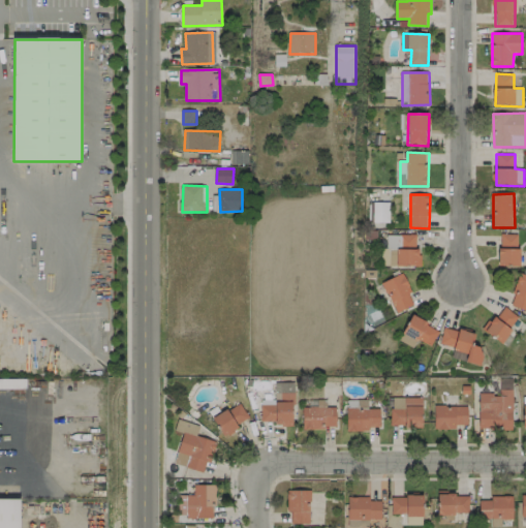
[(392,203),(375,203),(374,222),(391,223),(392,203)]
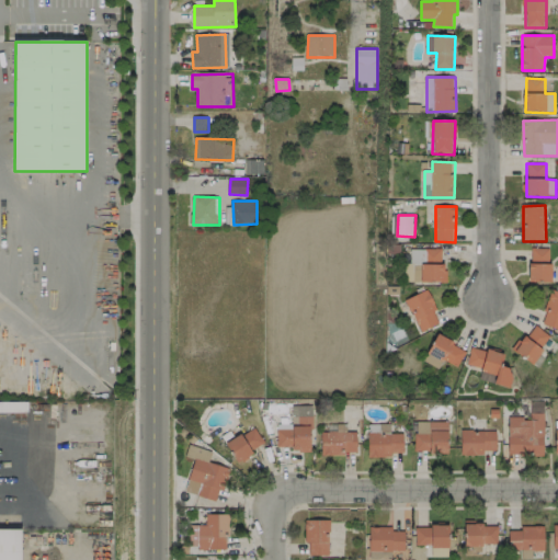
[(445,282),(445,249),(411,250),(411,263),(406,263),(407,283),(445,282)]
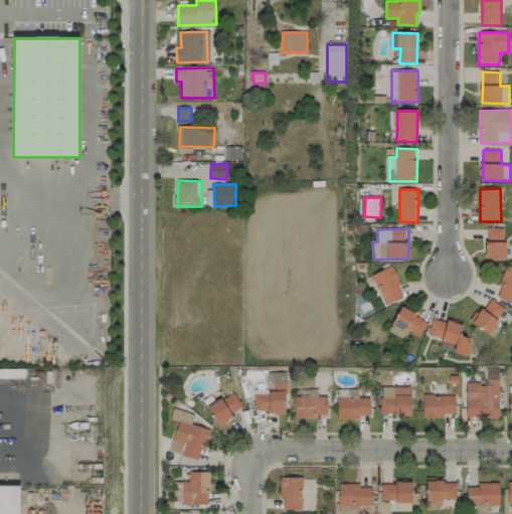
[(506,228),(488,228),(487,259),(506,259),(506,228)]
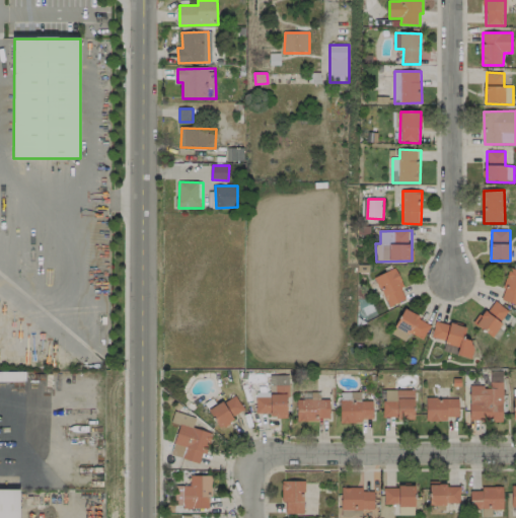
[(401,288),(404,286),(396,268),(376,278),(390,307),(407,299),(401,288)]
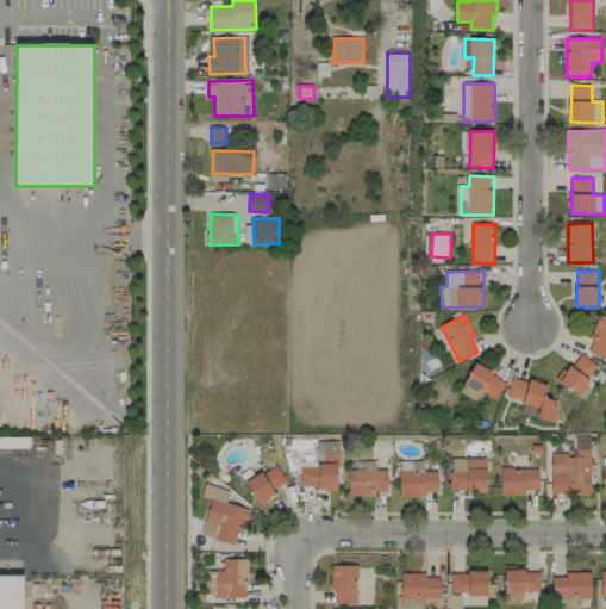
[(605,317),(600,316),(589,353),(605,358),(605,317)]
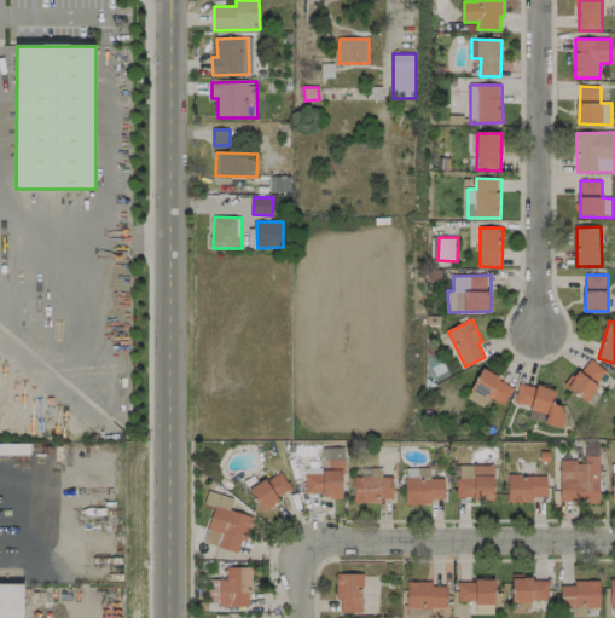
[(568,387),(586,402),(609,373),(590,358),(568,387)]
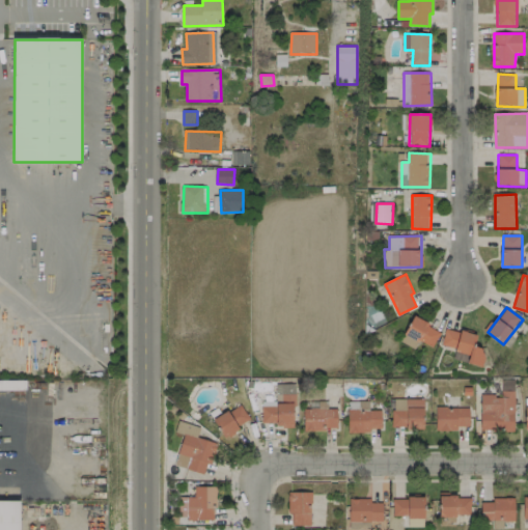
[(416,349),(419,340),(435,347),(442,330),(413,317),(401,342),(416,349)]
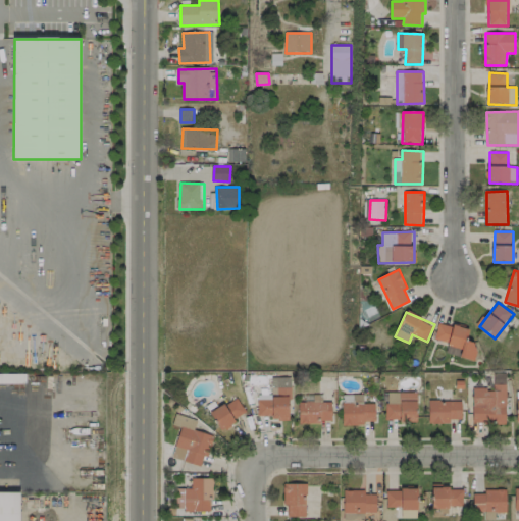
[(473,361),(478,344),(467,341),(470,330),(439,322),(435,341),(463,348),(461,357),(473,361)]
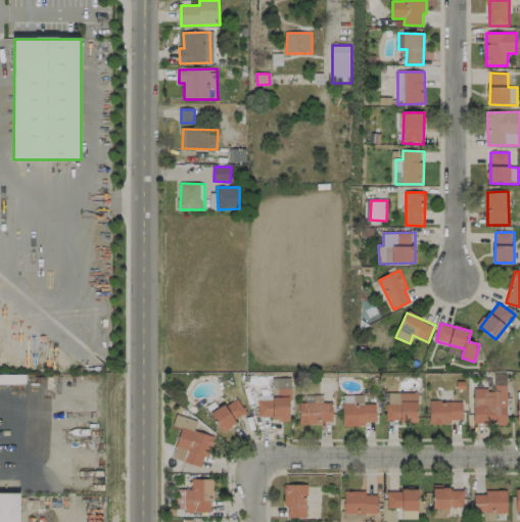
[(475,389),(474,424),(508,424),(508,375),(495,374),(495,390),(475,389)]
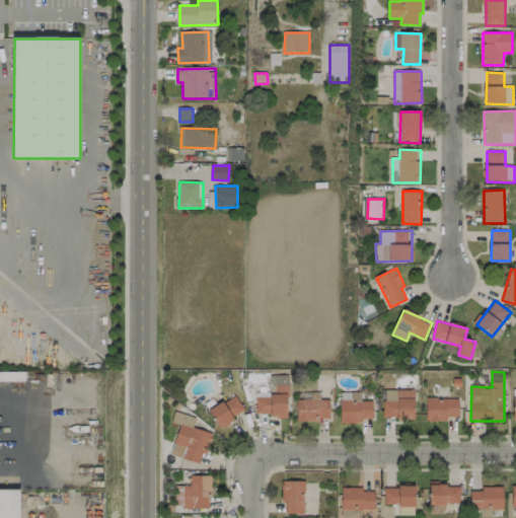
[(289,375),(272,375),(272,392),(258,393),(258,417),(289,416),(289,375)]
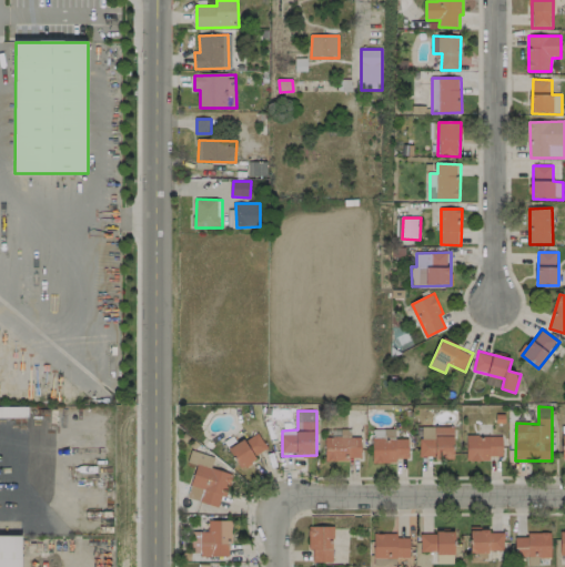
[(421,426),(420,457),(454,458),(455,427),(421,426)]
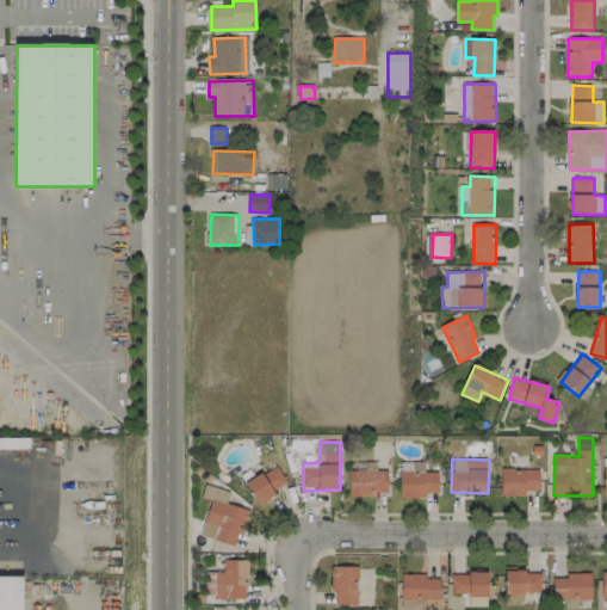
[(440,472),(427,473),(426,462),(401,463),(402,499),(428,498),(428,494),(440,493),(440,472)]
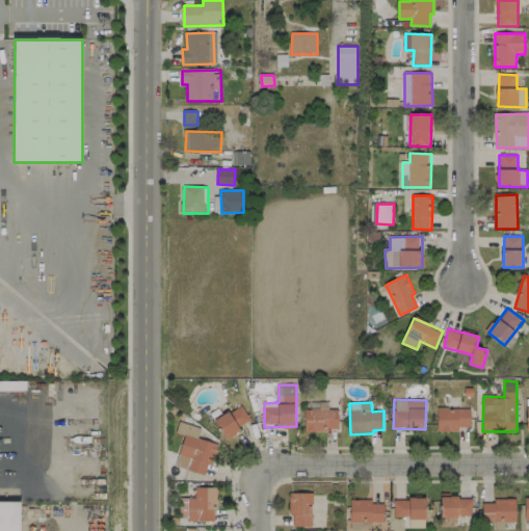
[(216,420),(226,437),(253,424),(243,405),(216,420)]
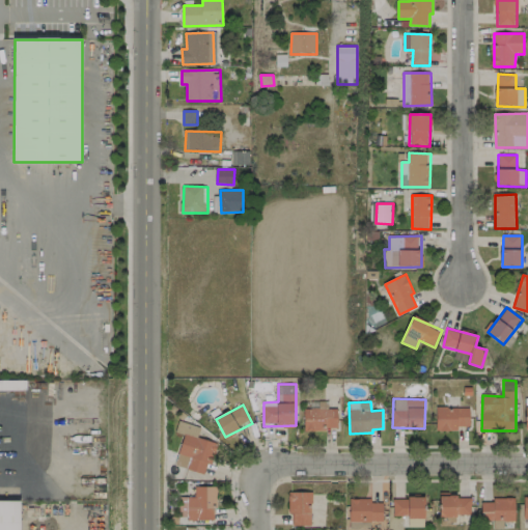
[(460,430),(460,426),(471,426),(471,408),(438,408),(437,430),(460,430)]
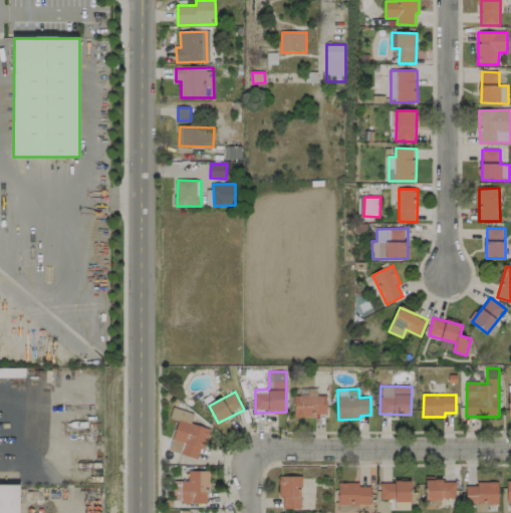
[(296,417),(328,417),(327,396),(295,396),(296,417)]
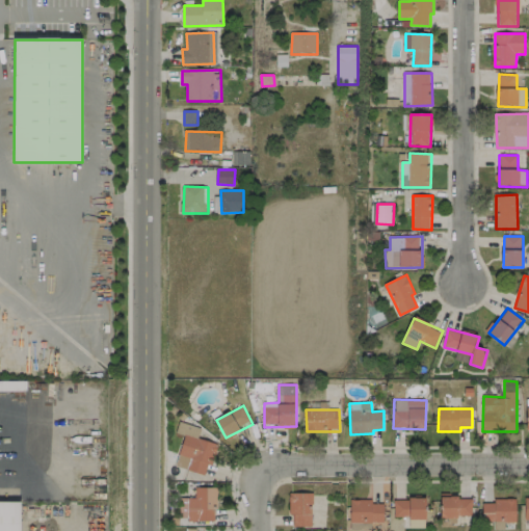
[(177,467),(206,475),(209,465),(213,466),(219,444),(200,439),(203,428),(180,422),(177,433),(185,435),(177,467)]
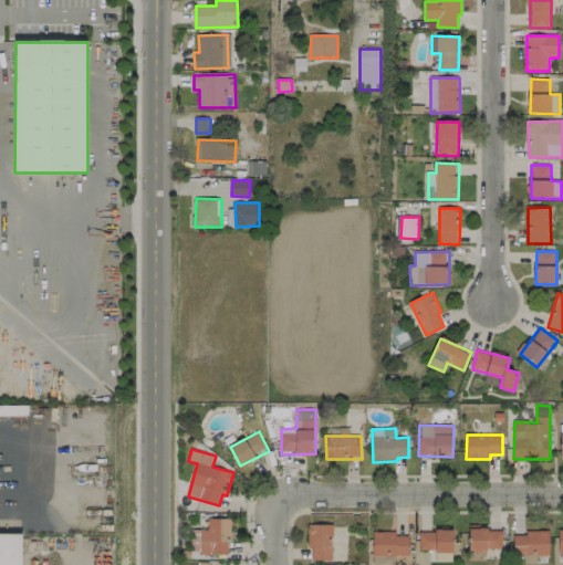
[(231,519),(209,519),(209,531),(194,531),(194,554),(231,554),(231,519)]
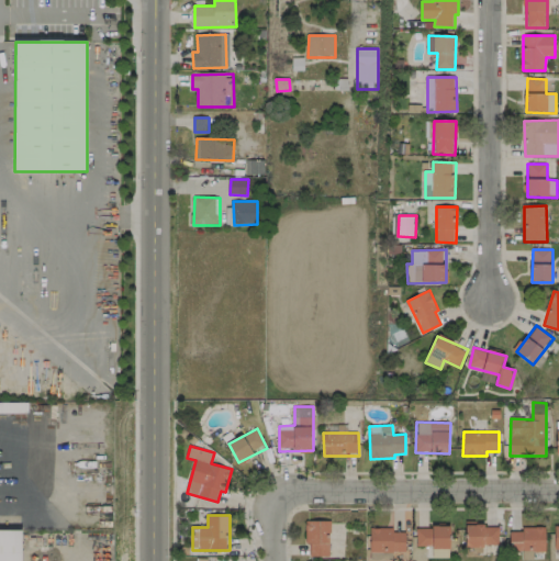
[(331,557),(332,522),(308,520),(308,546),(312,546),(312,557),(331,557)]
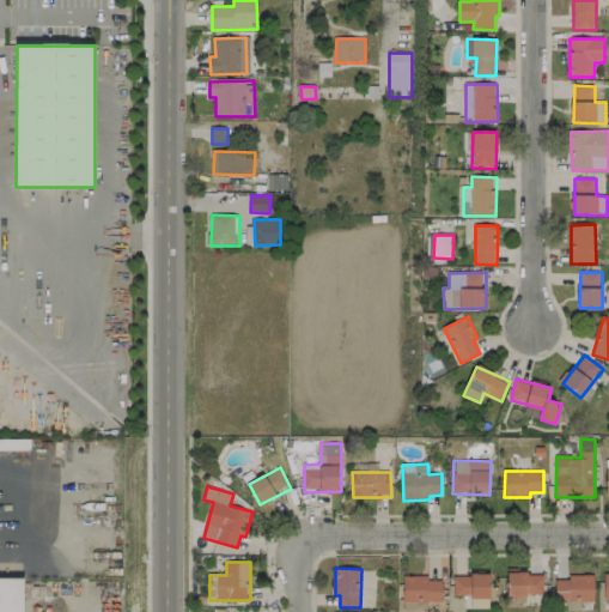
[(544,595),(544,573),(509,573),(509,598),(518,598),(517,607),(527,607),(528,595),(544,595)]
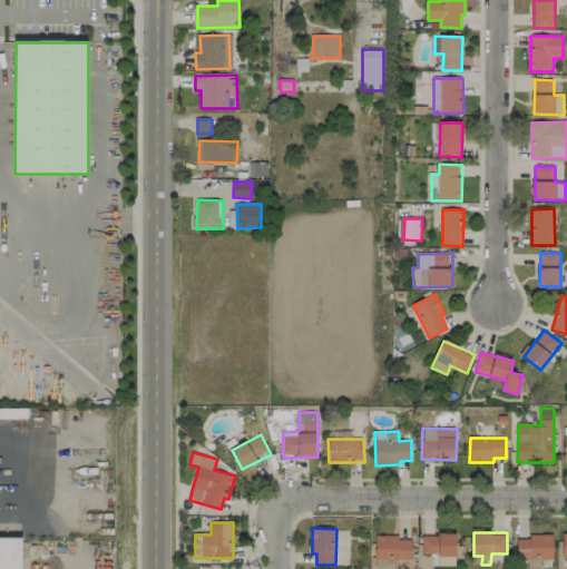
[(458,536),(424,535),(423,555),(438,555),(437,567),(457,567),(458,536)]
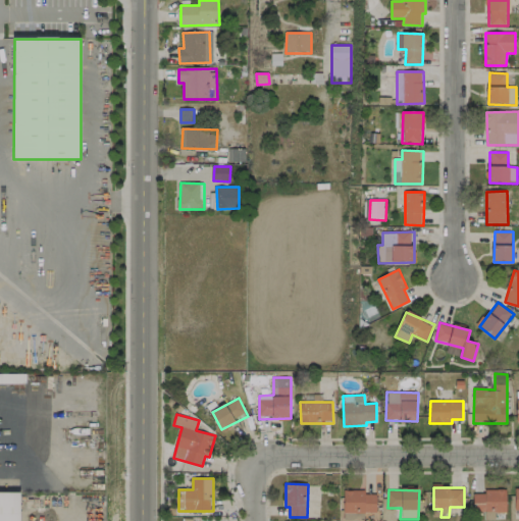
[(508,490),(485,489),(485,495),(474,495),(474,512),(507,512),(508,490)]
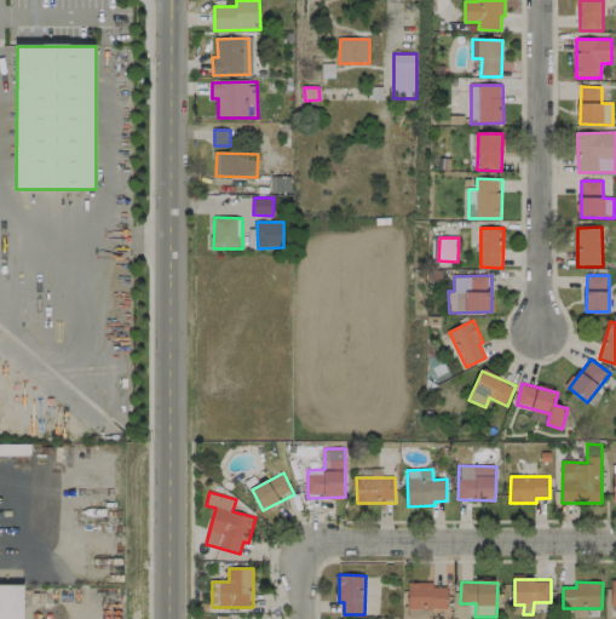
[(436,583),(409,583),(409,611),(433,611),(433,609),(448,609),(449,588),(436,588),(436,583)]
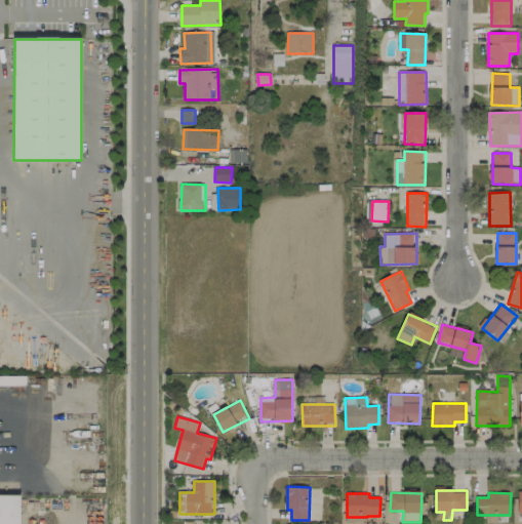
[(0,523),(0,495),(22,495),(22,523),(0,523)]
